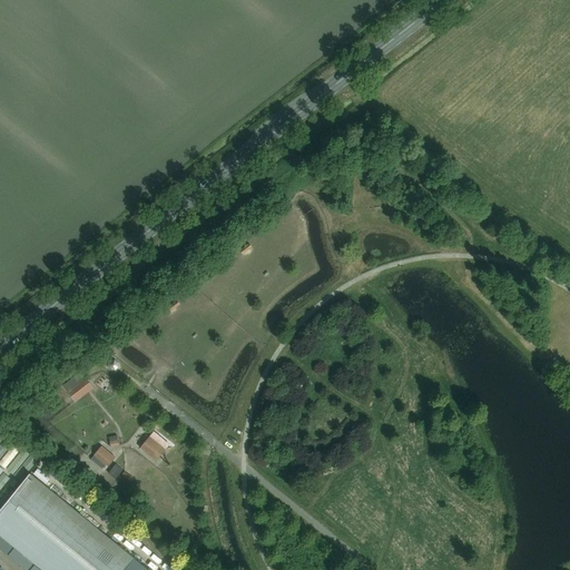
[(87,379),(69,393),(74,397),(91,384),(87,379)]
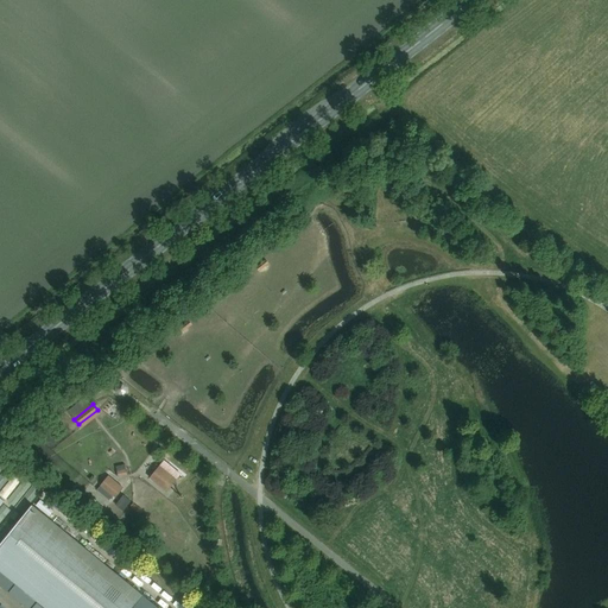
[(159,466),(150,477),(168,492),(177,480),(159,466)]
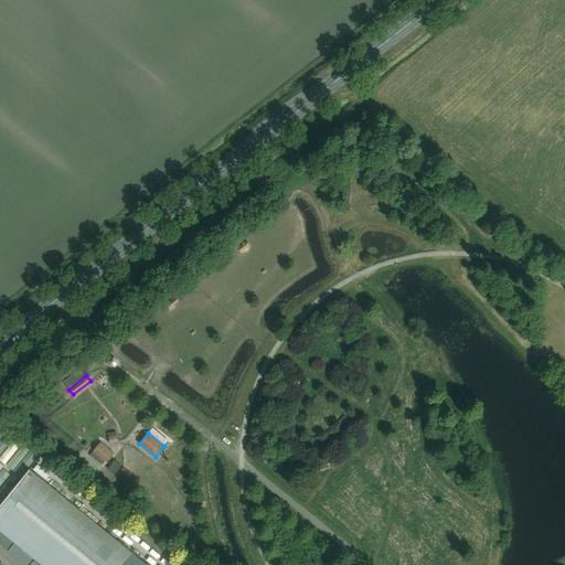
[(0,490),(11,472),(19,478),(27,465),(31,468),(36,458),(4,439),(3,441),(0,438),(0,490)]
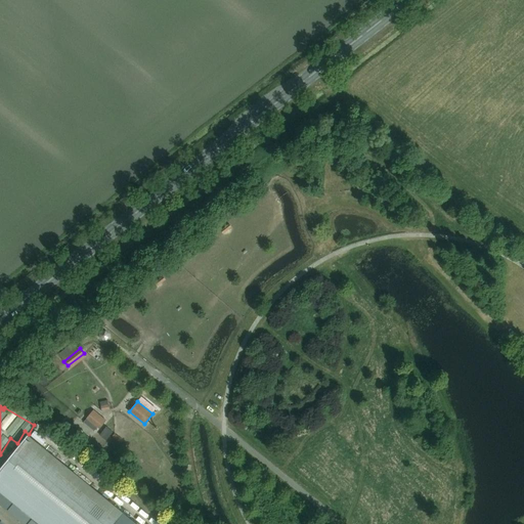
[(87,418),(95,425),(99,420),(91,412),(87,418)]
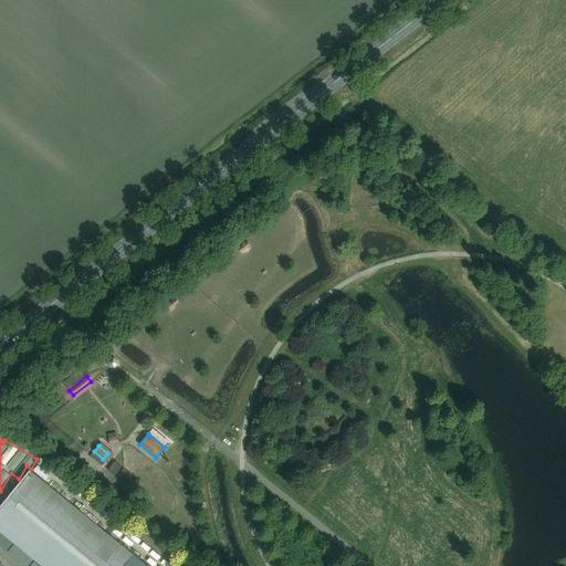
[(95,474),(80,462),(74,469),(88,482),(95,474)]
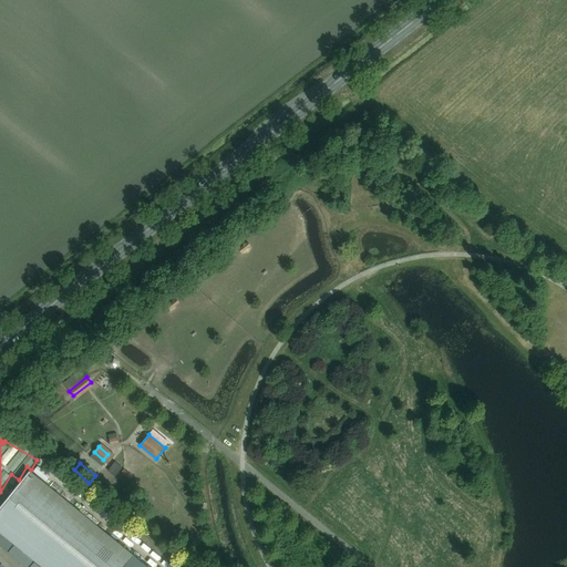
[(0,532),(43,566),(148,566),(31,471),(0,508),(0,532)]
